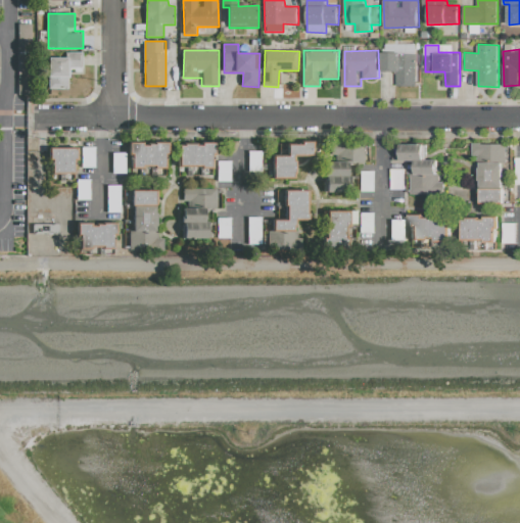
[(83,52),(66,52),(66,57),(49,57),(50,89),(71,88),(69,68),(84,67),(83,52)]
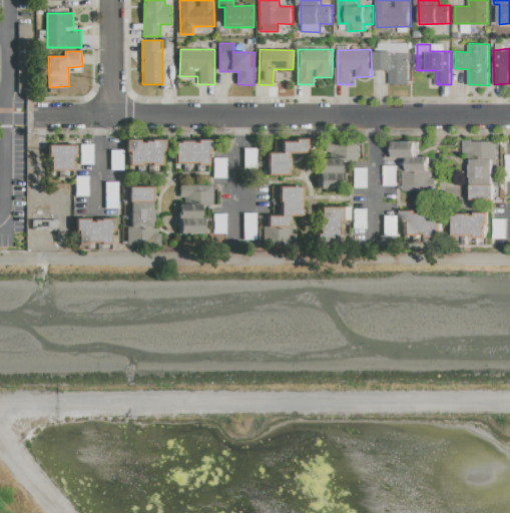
[(410,84),(411,51),(377,51),(376,70),(390,70),(390,84),(410,84)]
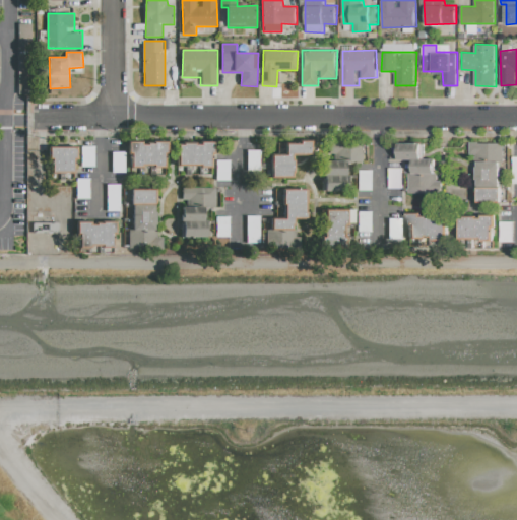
[(167,166),(167,142),(131,141),(131,166),(167,166)]
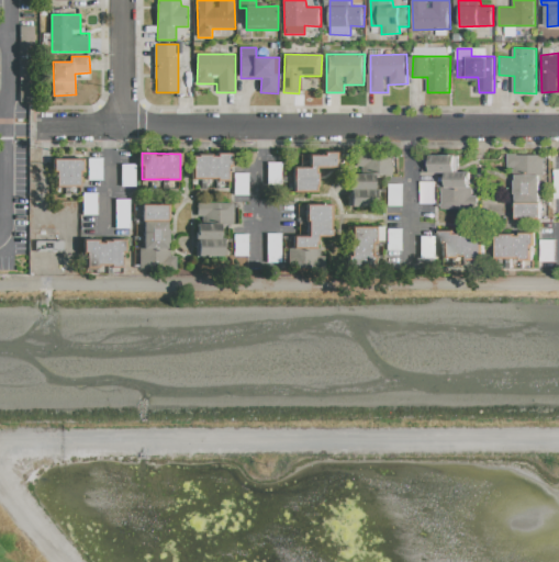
[(193,180),(232,179),(231,154),(193,154),(193,180)]
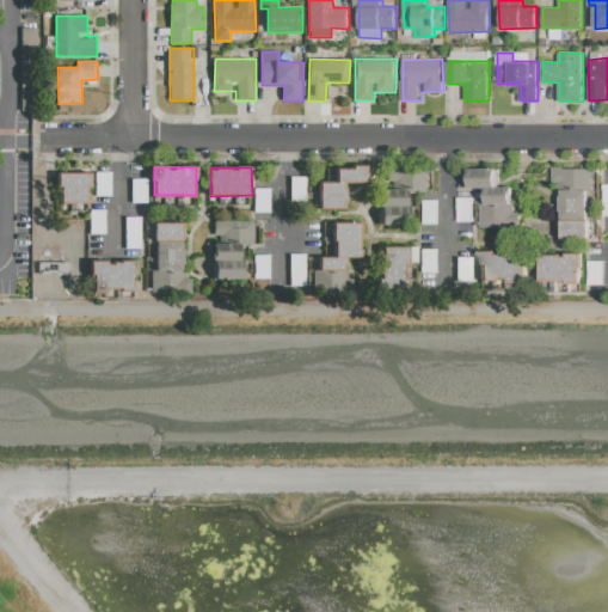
[(368,183),(368,167),(337,167),(337,183),(320,183),(320,209),(347,209),(347,183),(368,183)]
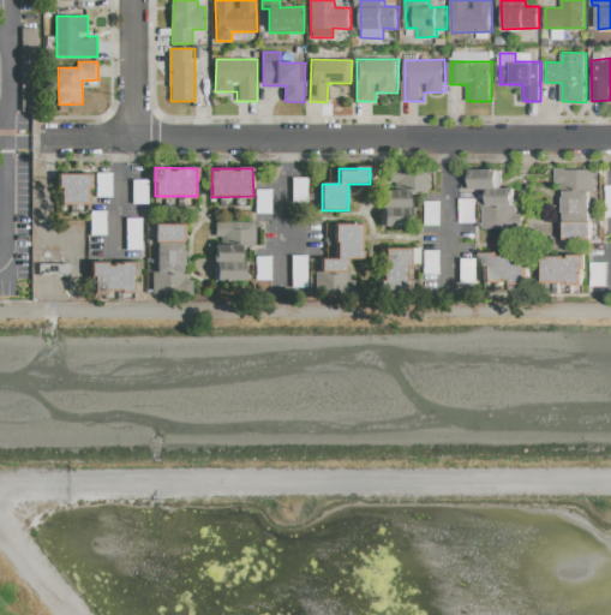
[(385,226),(412,227),(412,191),(430,191),(430,168),(393,168),(393,190),(385,190),(385,226)]
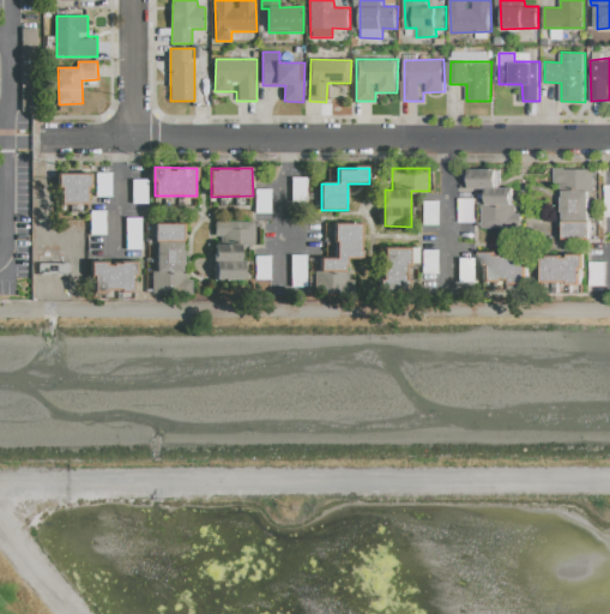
[(523,228),(523,212),(514,212),(515,187),(500,187),(500,168),(471,168),(471,188),(488,188),(488,204),(482,204),(482,227),(523,228)]
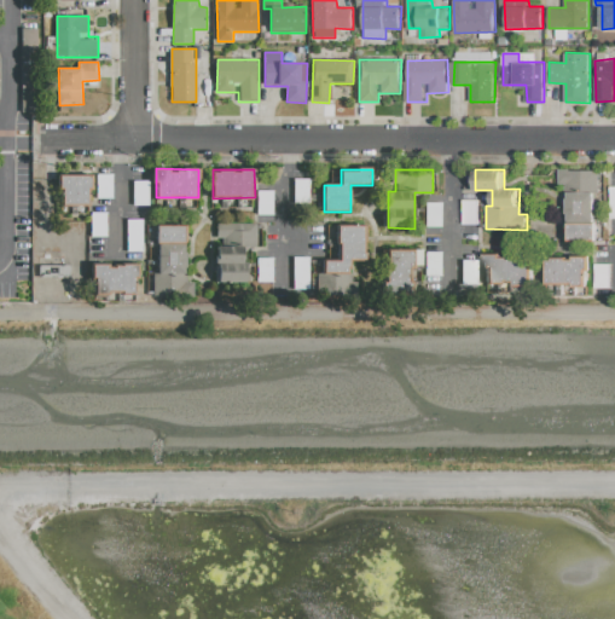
[(568,241),(598,239),(597,169),(560,169),(560,183),(568,183),(568,241)]
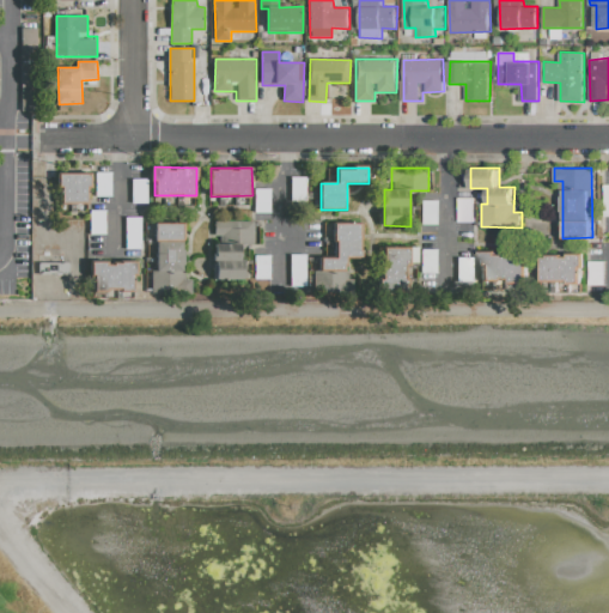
[(90,204),(91,173),(61,173),(60,204),(90,204)]
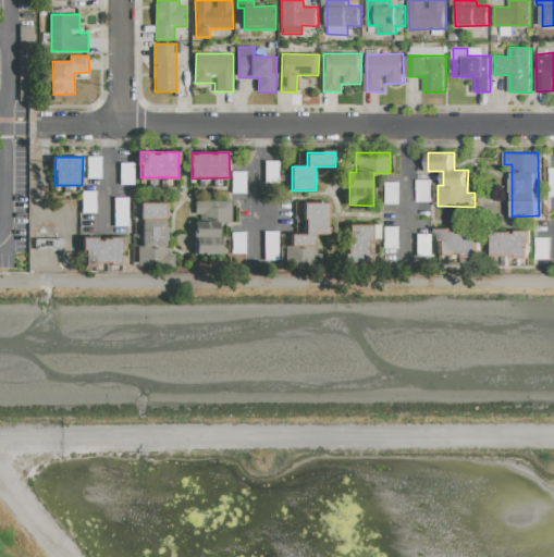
[(418,201),(431,201),(431,180),(417,180),(418,201)]
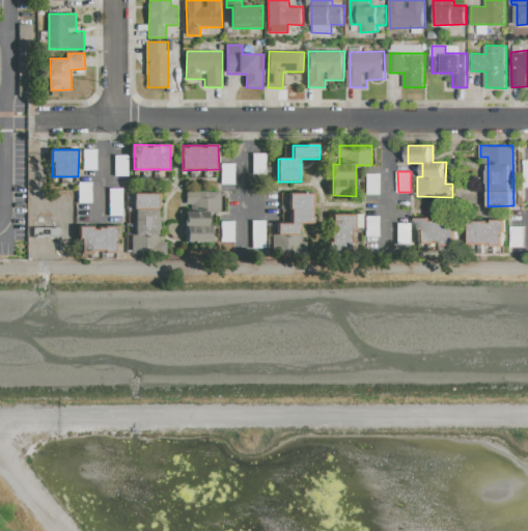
[(221,192),(189,192),(189,211),(187,211),(187,243),(212,243),(212,213),(221,213),(221,192)]
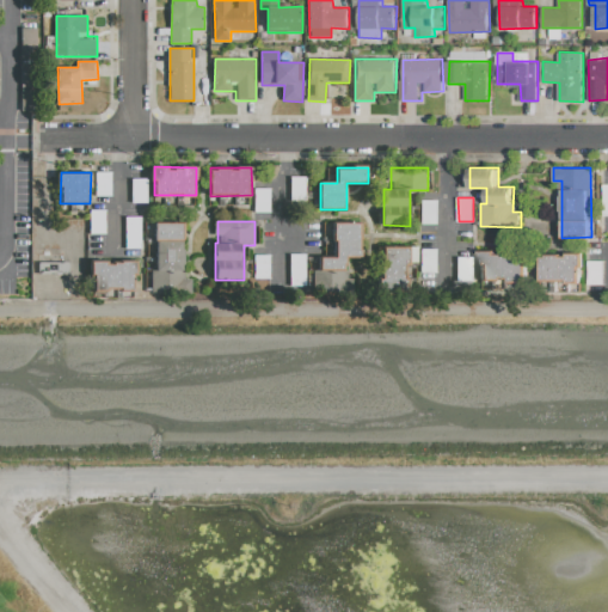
[(335,224),(335,257),(321,258),(321,269),(347,269),(347,258),(363,257),(362,222),(335,224)]
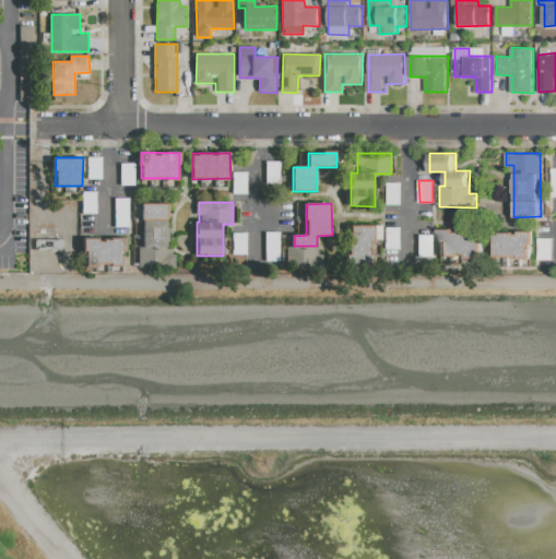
[(168,204),(143,204),(143,247),(137,247),(137,268),(176,268),(176,256),(168,256),(168,204)]
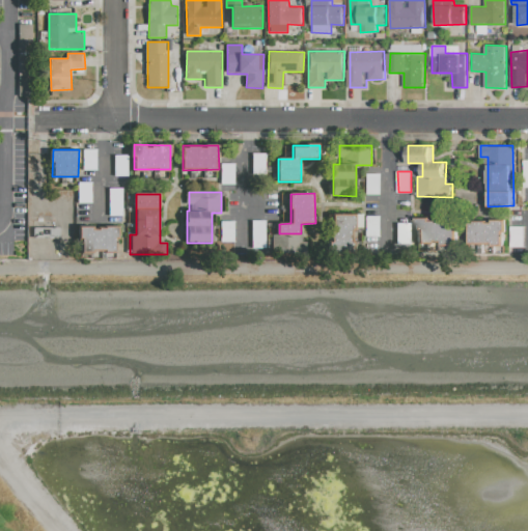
[(334,249),(356,249),(355,214),(333,215),(334,249)]
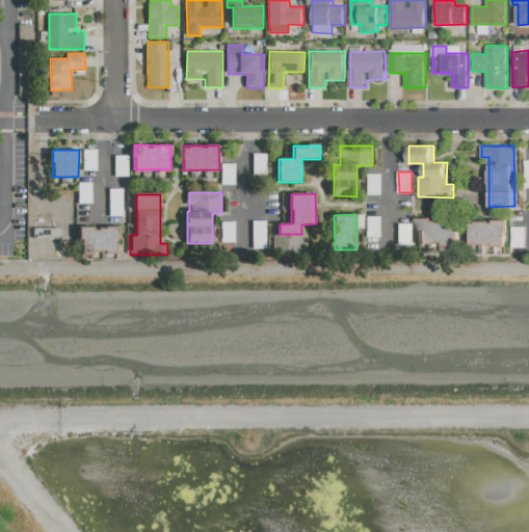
[(418,219),(417,230),(419,230),(419,244),(458,245),(458,220),(418,219)]
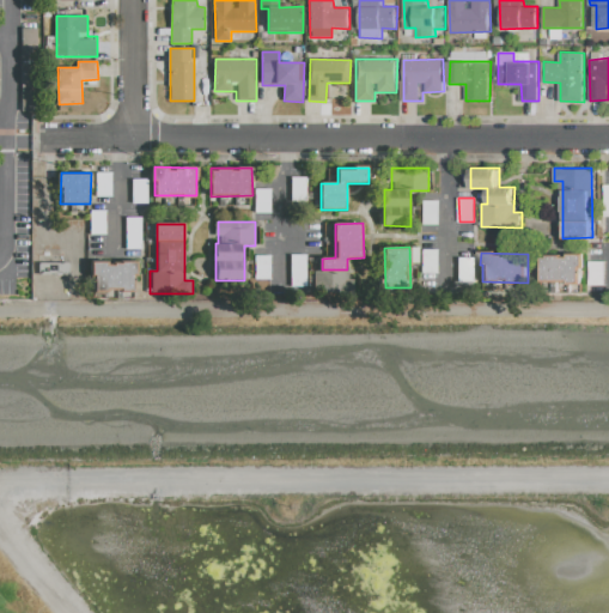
[(583,255),(542,254),(542,281),(583,281),(583,255)]
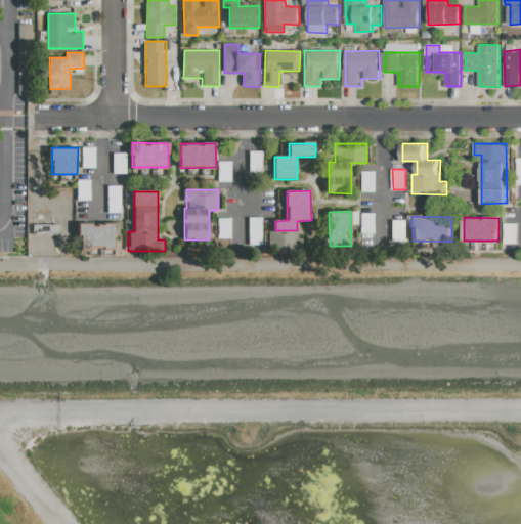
[(117,224),(80,223),(80,253),(92,253),(92,248),(117,248),(117,224)]
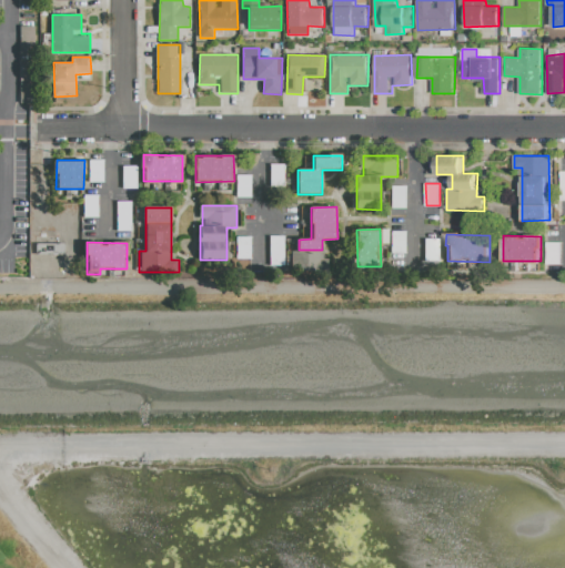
[(284,265),(285,243),(272,242),(271,265),(284,265)]
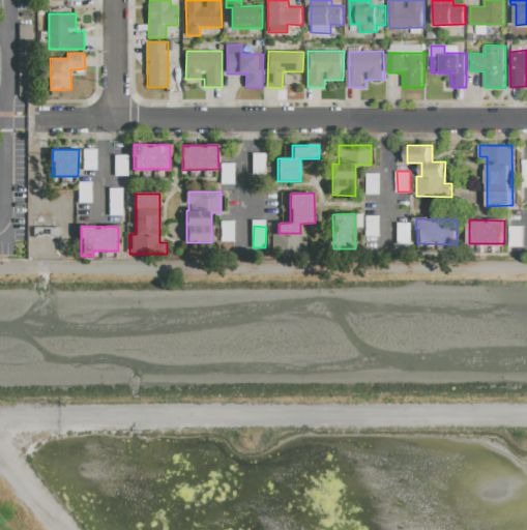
[(305,253),(304,234),(276,235),(276,243),(283,243),(283,254),(305,253)]
